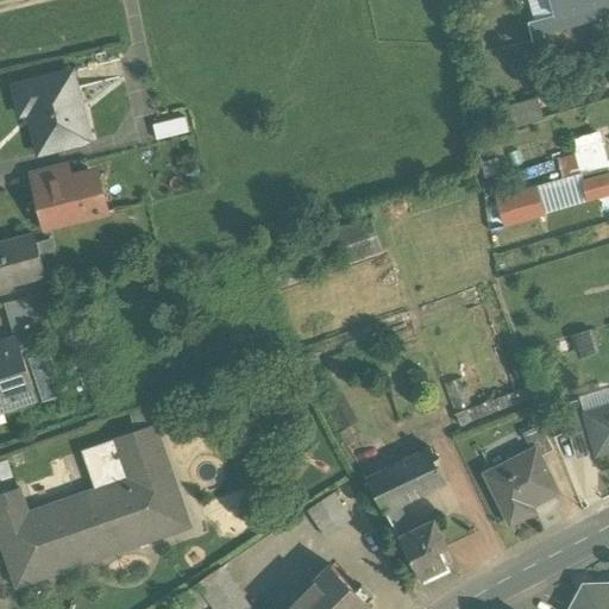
[(529,23),(533,42),(545,39),(544,35),(604,18),(608,17),(608,0),(556,14),(529,23)]
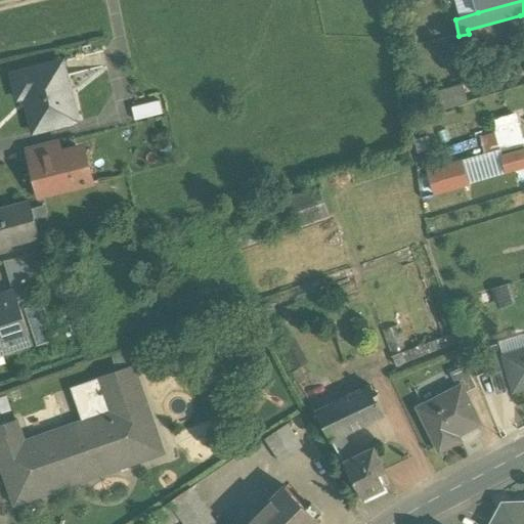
[(523,0),(474,0),(478,12),(523,0)]
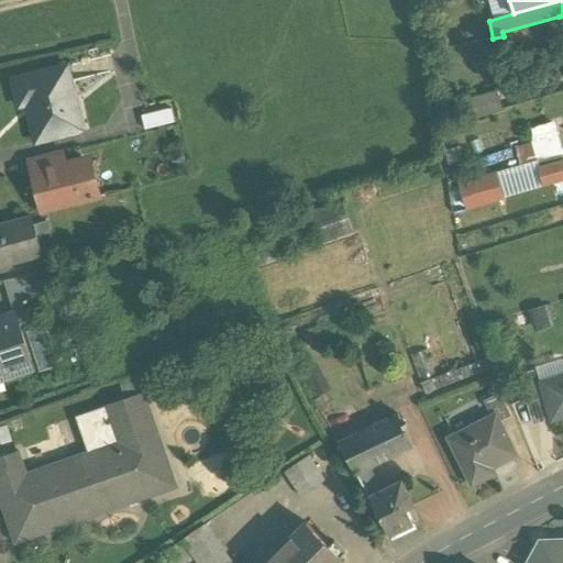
[(66,66),(12,80),(19,108),(26,106),(36,144),(84,132),(83,130),(75,131),(68,101),(75,100),(66,66)]
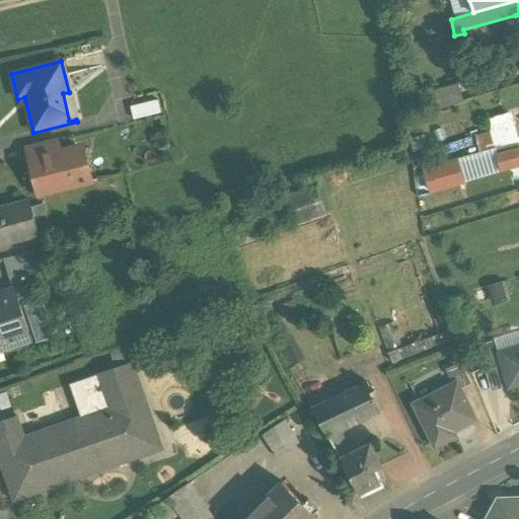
[(518,66),(428,93),(433,109),(464,100),(518,84),(518,66)]
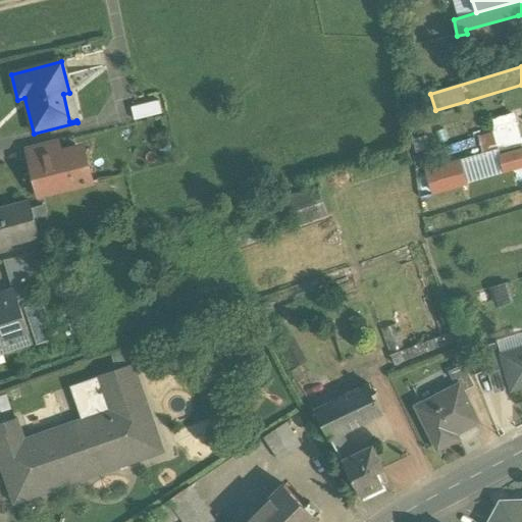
[(521,168),(521,141),(517,125),(486,134),(492,157),(501,155),(506,173),(521,168)]
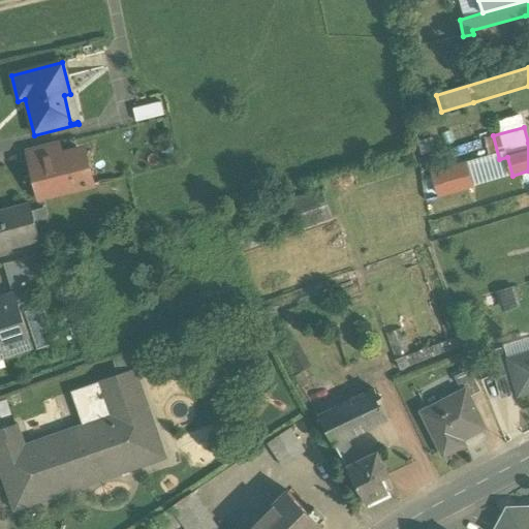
[(58,142),(29,148),(32,161),(61,154),(58,142)]
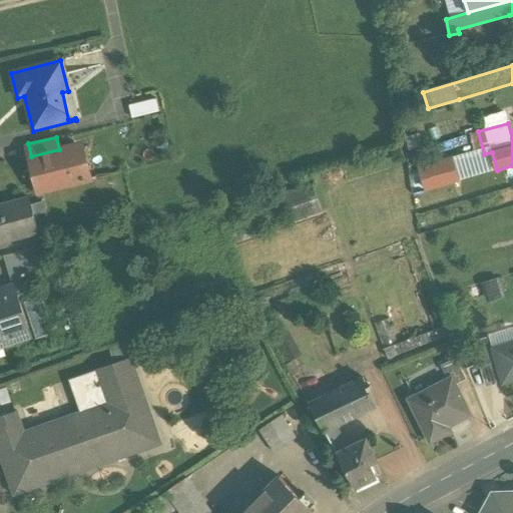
[(59,149),(31,156),(41,193),(87,181),(83,166),(86,159),(84,150),(75,145),(59,149)]
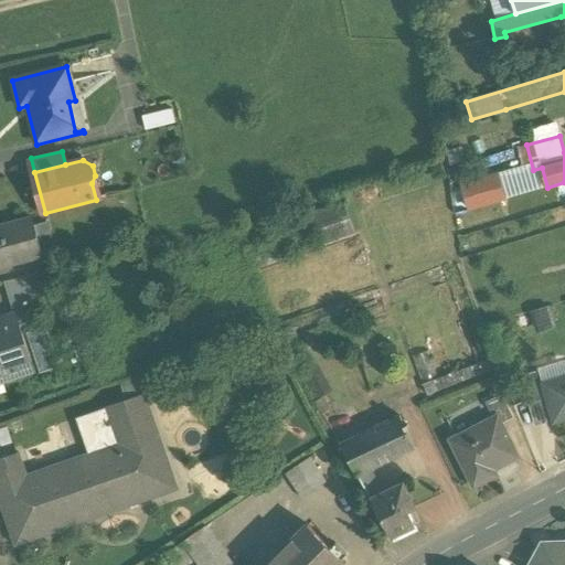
[(443,166),(432,168),(435,178),(445,176),(443,166)]
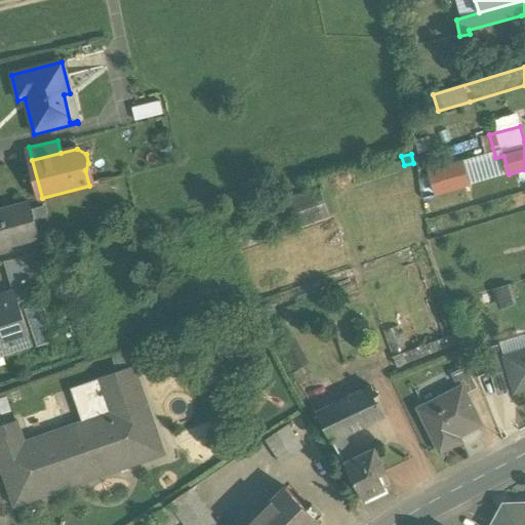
[(471,186),(463,161),(430,170),(437,195),(471,186)]
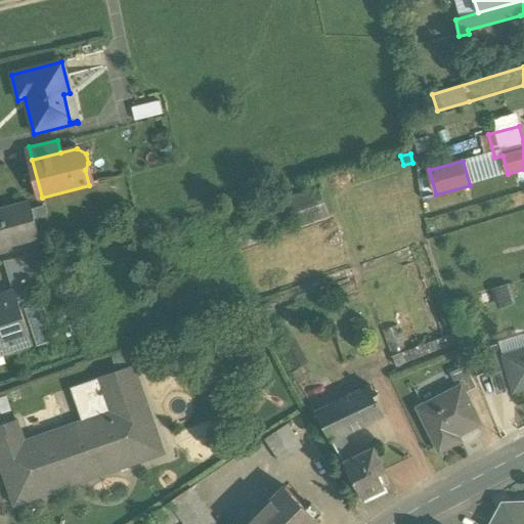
[(0,249),(40,237),(31,203),(0,210),(0,249)]
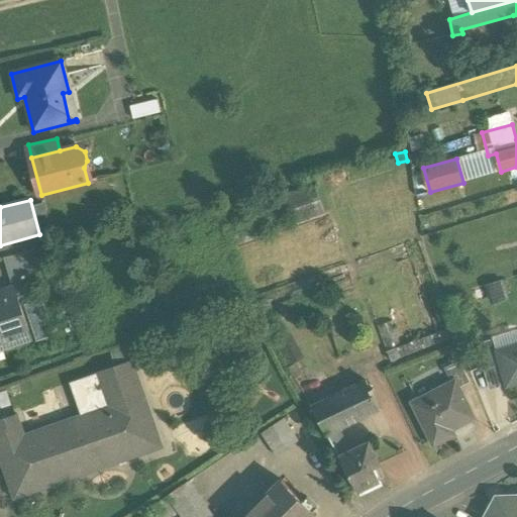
[(29,251),(5,259),(14,288),(15,292),(40,284),(29,251)]
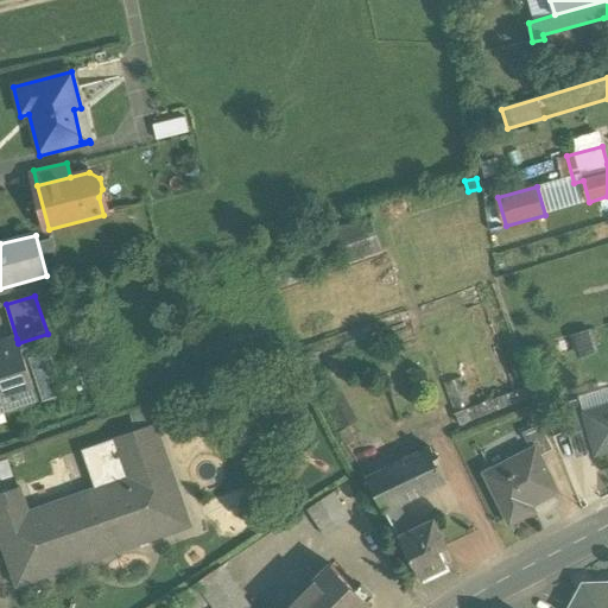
[(52,303),(39,308),(48,334),(61,329),(52,303)]
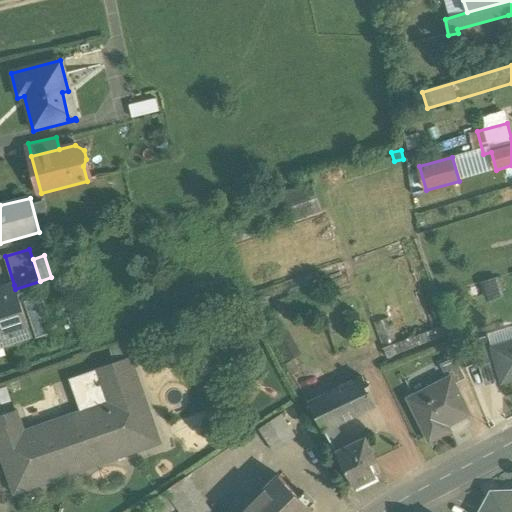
[(14,285),(0,289),(0,337),(28,328),(15,289),(14,285)]
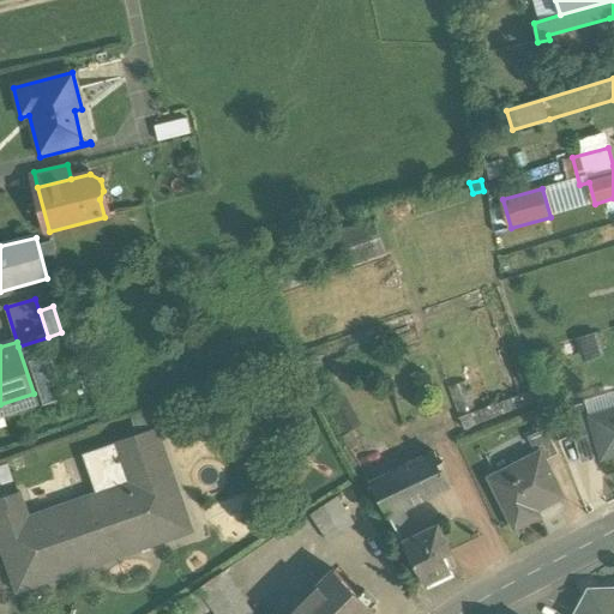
[(52,356),(31,362),(42,401),(62,396),(52,356)]
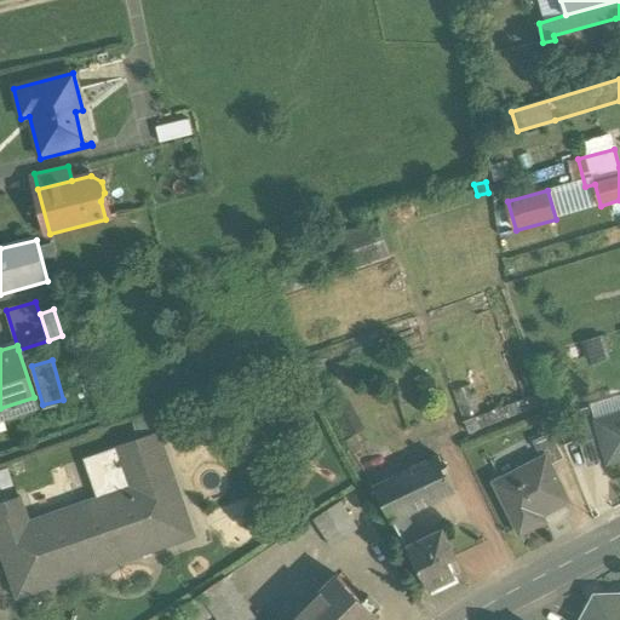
[(543,394),(527,400),(530,411),(546,405),(543,394)]
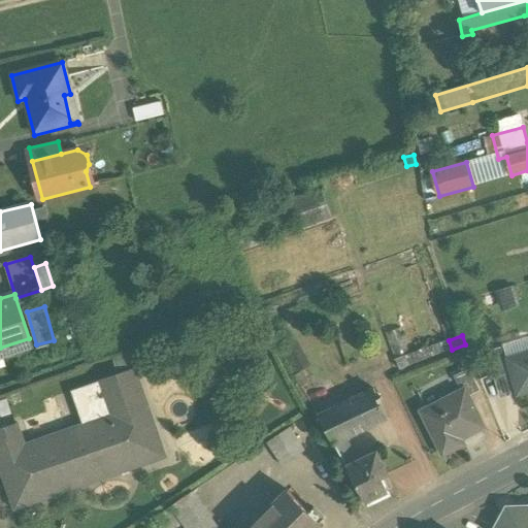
[(435,344),(397,359),(400,368),(439,354),(435,344)]
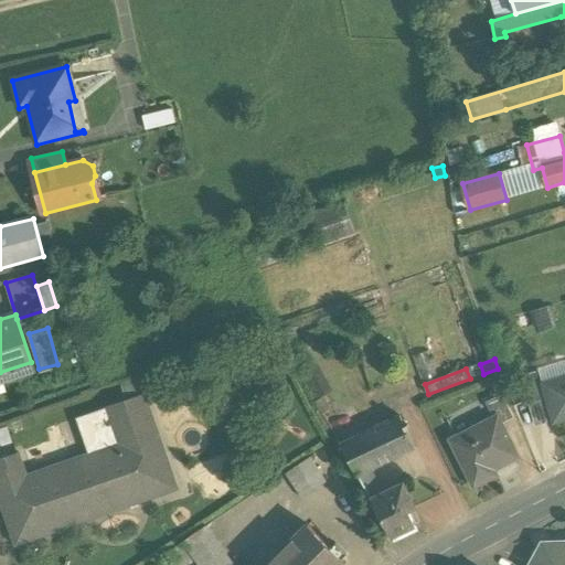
[(540,370),(525,373),(533,398),(547,394),(544,383),(540,370)]
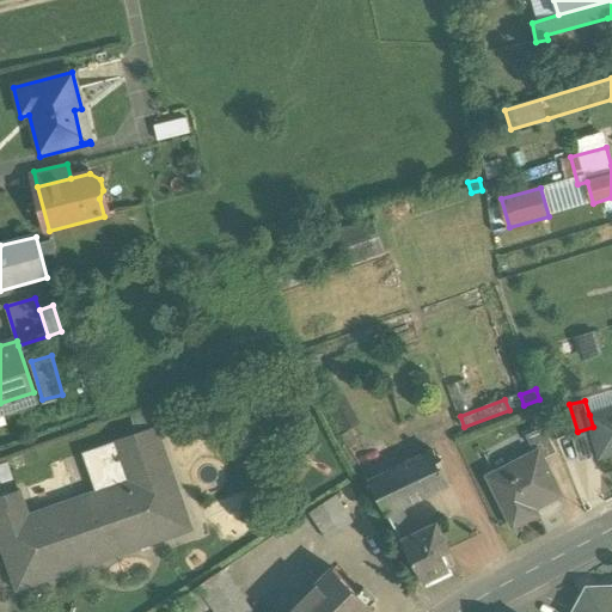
[(135,430),(161,421),(155,405),(130,415),(135,430)]
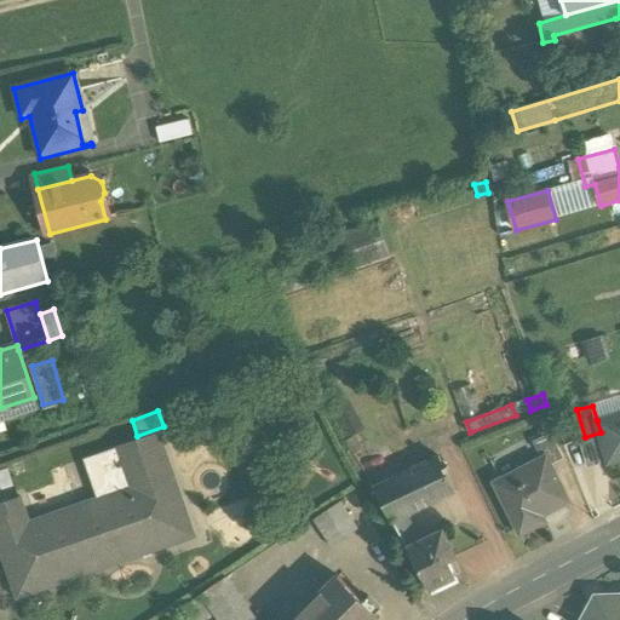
[(619,413),(597,420),(601,432),(608,460),(608,461),(619,458),(619,413)]
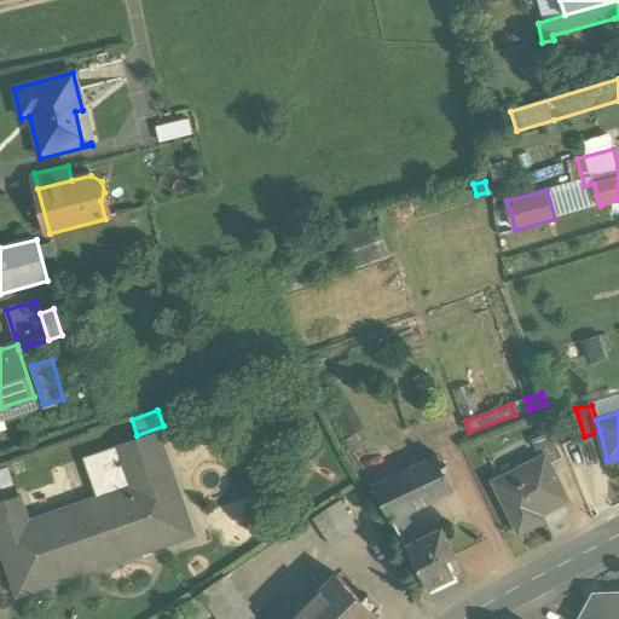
[(551,432),(534,439),(542,456),(545,455),(550,463),(563,457),(551,432)]
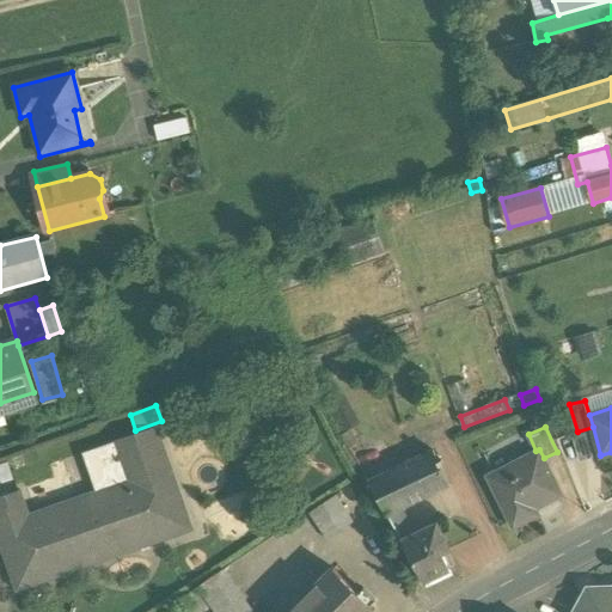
[(577,432),(570,433),(579,460),(600,454),(593,427),(577,432)]
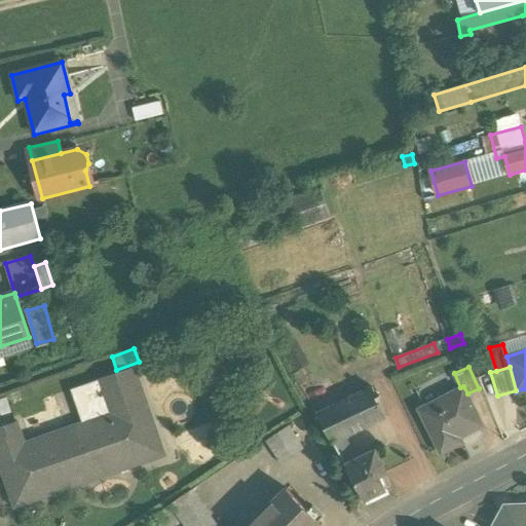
[(83,423),(26,443),(19,422),(0,428),(0,464),(4,478),(10,476),(13,487),(27,492),(34,490),(37,499),(158,458),(149,431),(154,421),(136,368),(100,380),(111,413),(83,423)]
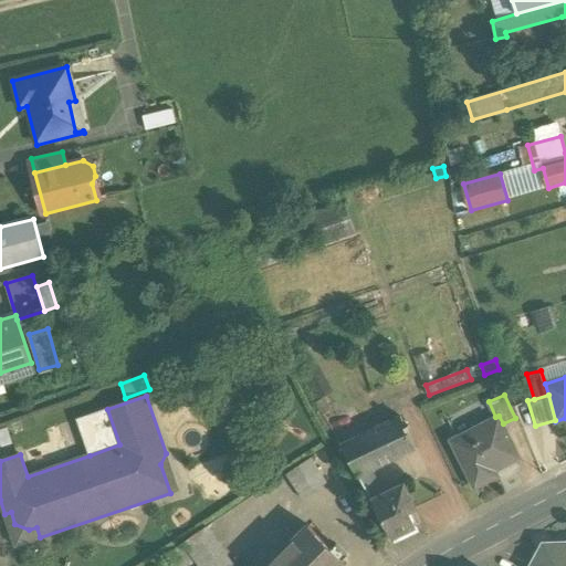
[(325,398),(316,402),(323,416),(333,410),(325,398)]
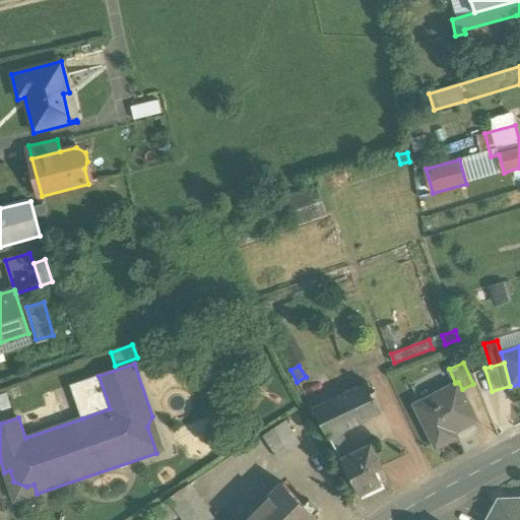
[(99,376),(71,385),(82,418),(110,408),(99,376)]
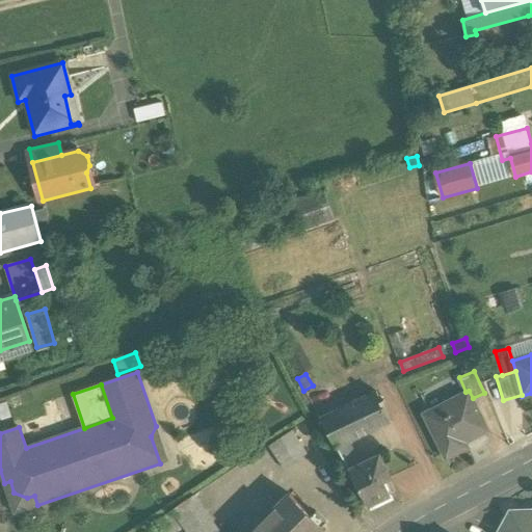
[(377,391),(350,404),(365,434),(392,421),(383,403),(387,402),(384,399),(381,400),(377,391)]
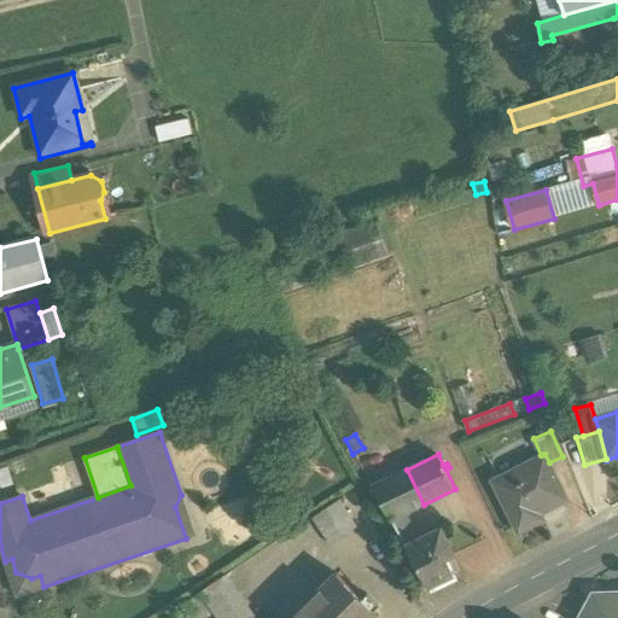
[(541,455),(499,477),(503,485),(496,489),(519,532),(544,519),(541,513),(569,499),(549,462),(544,454),(541,455)]
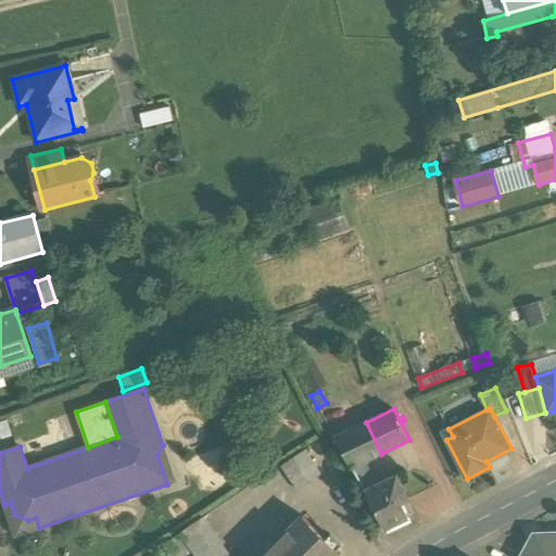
[(366,422),(336,438),(352,468),(362,463),(381,454),(366,422)]
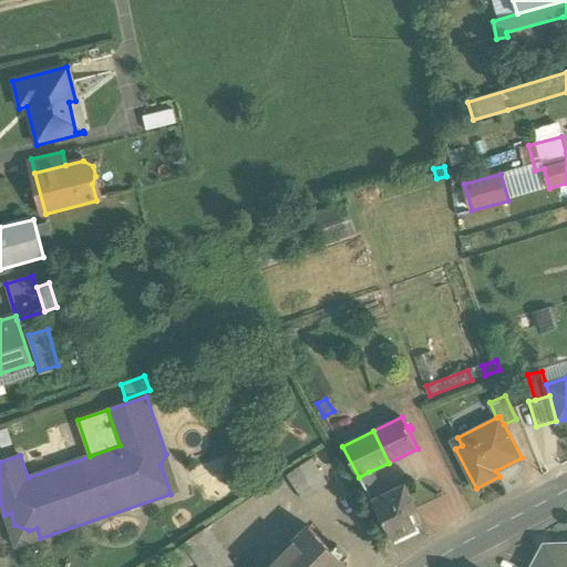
[(312,459),(287,475),(303,500),(328,483),(312,459)]
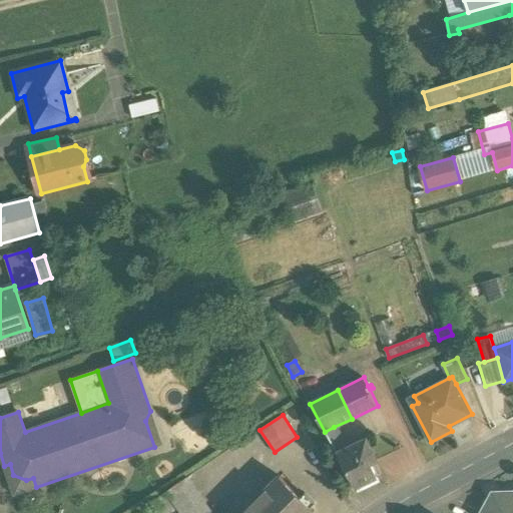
[(345,450),(334,427),(325,432),(337,453),(345,450)]
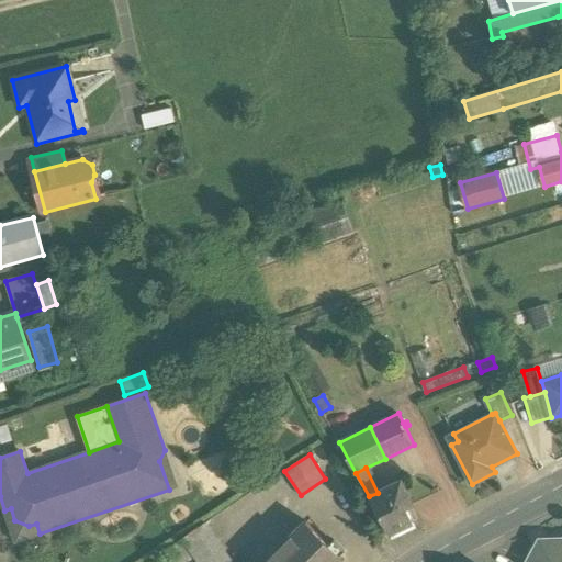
[(378,493),(369,496),(390,535),(413,523),(405,508),(414,504),(402,481),(378,493)]
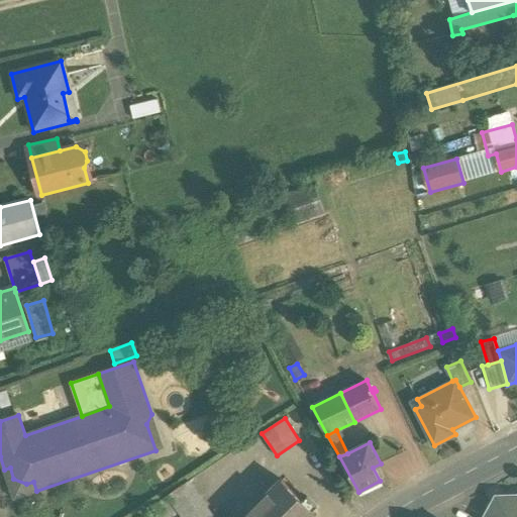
[(244,516),(315,516),(318,515),(283,480),(244,516)]
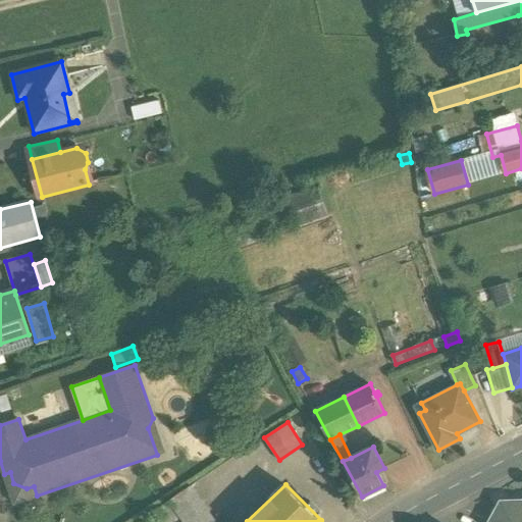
[(521,521),(521,499),(500,501),(487,521),(521,521)]
